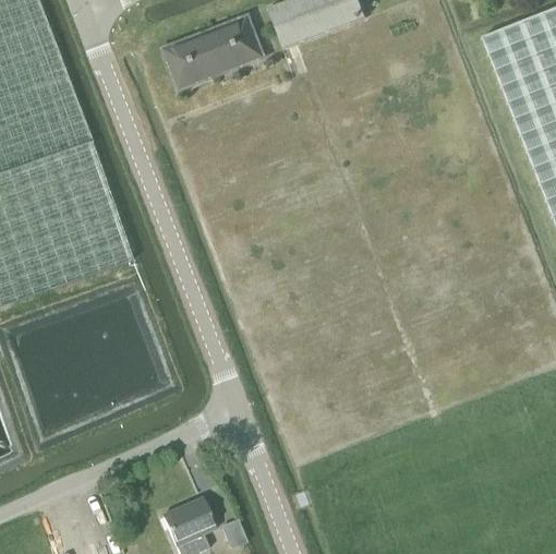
[(0,0),(0,305),(131,260),(89,139),(93,137),(41,0),(0,0)]
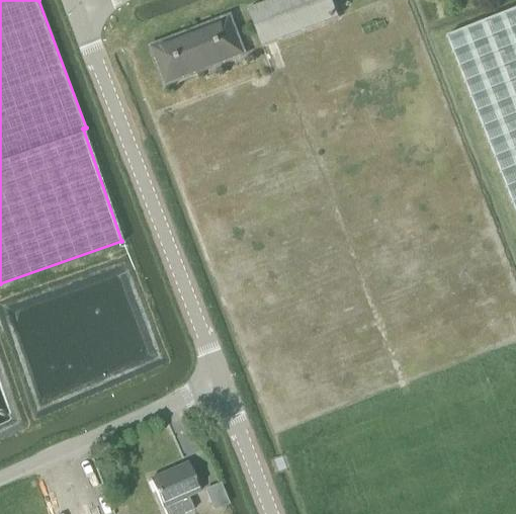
[(264,0),(248,6),(263,44),(339,14),(334,0),(264,0)]
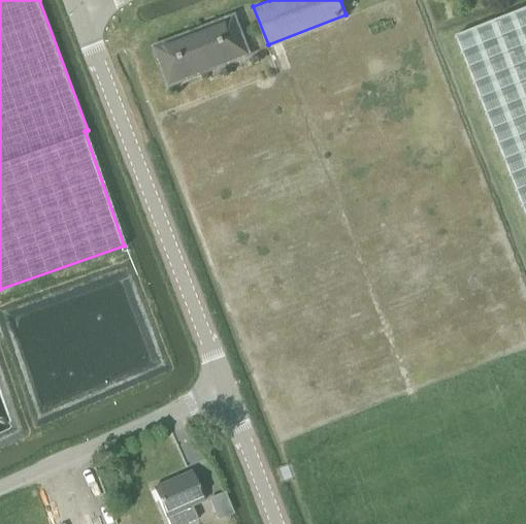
[(525,6),(457,33),(525,208),(525,6)]
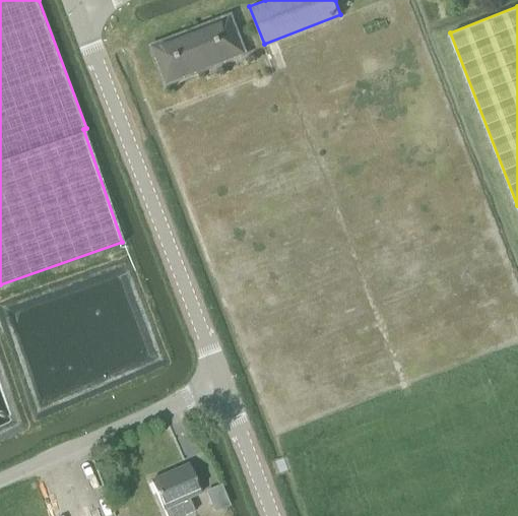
[(231,13),(152,44),(168,81),(245,51),(231,13)]
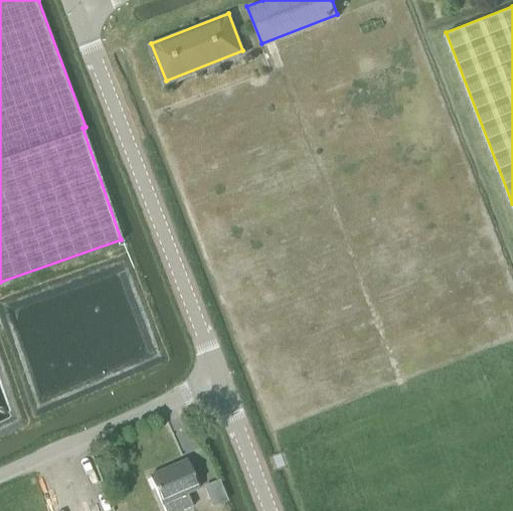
[(151,474),(166,510),(179,510),(194,505),(188,490),(199,486),(186,457),(177,461),(177,463),(151,474)]
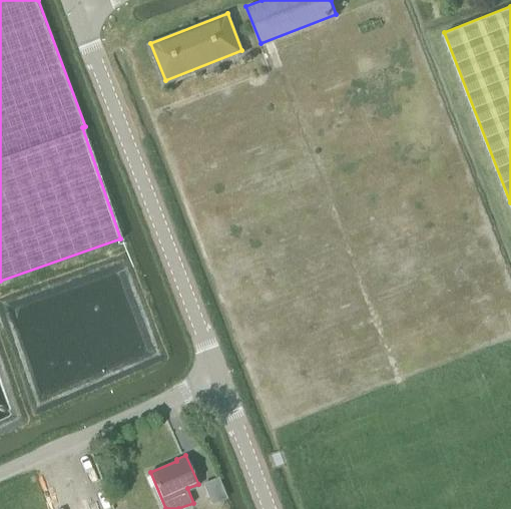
[(219,477),(205,483),(213,501),(227,495),(219,477)]
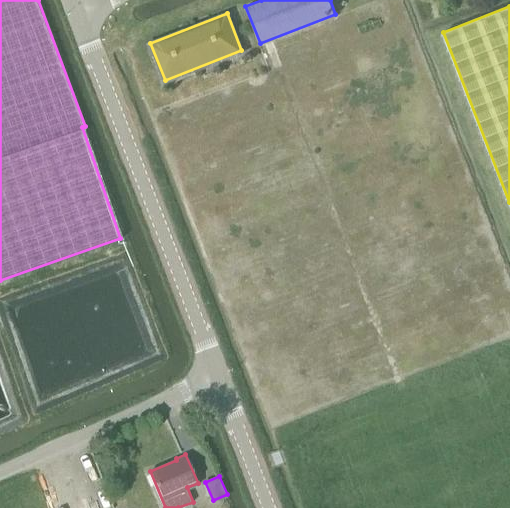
All buildings are outlined.
